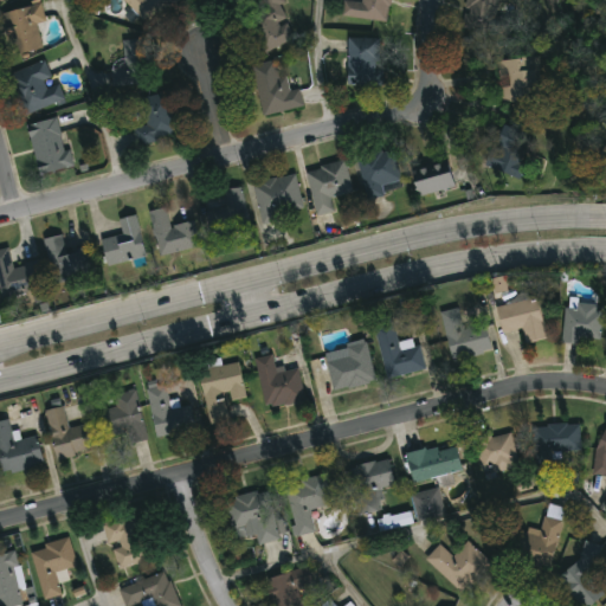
[(181,0),(152,30),(121,0),(181,0)]
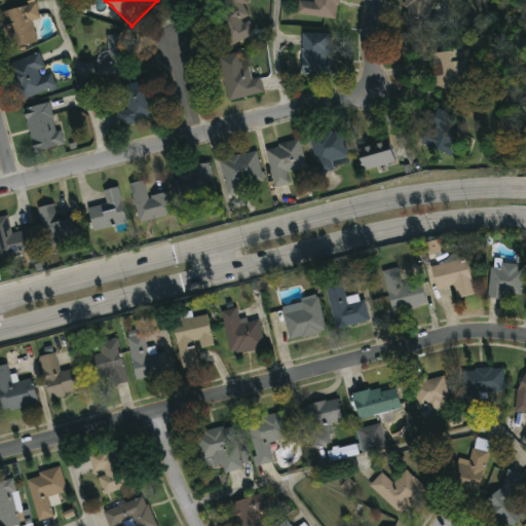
[(210,0),(207,10),(179,0),(210,0)]
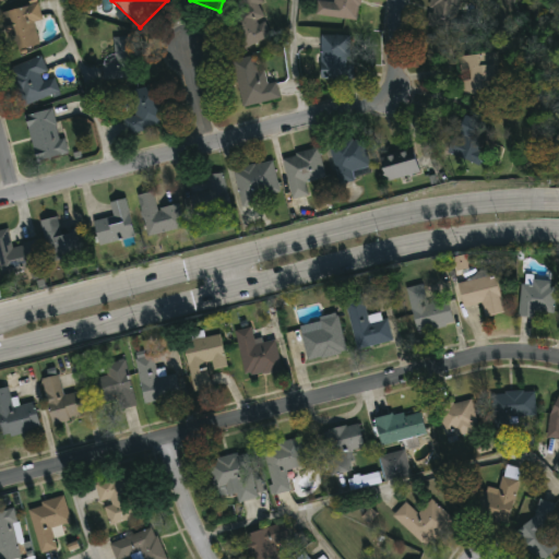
[(256,0),(273,37),(245,50),(228,16),(240,11),(235,0),(256,0)]
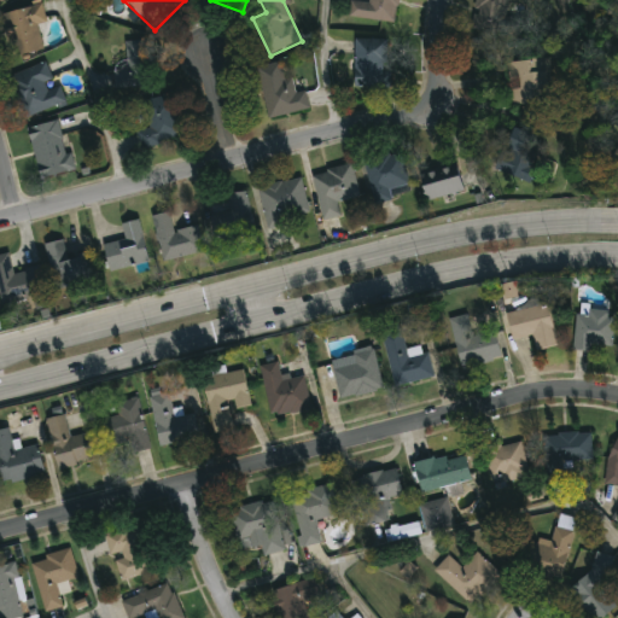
[(398,0),(396,25),(349,19),(350,0),(398,0)]
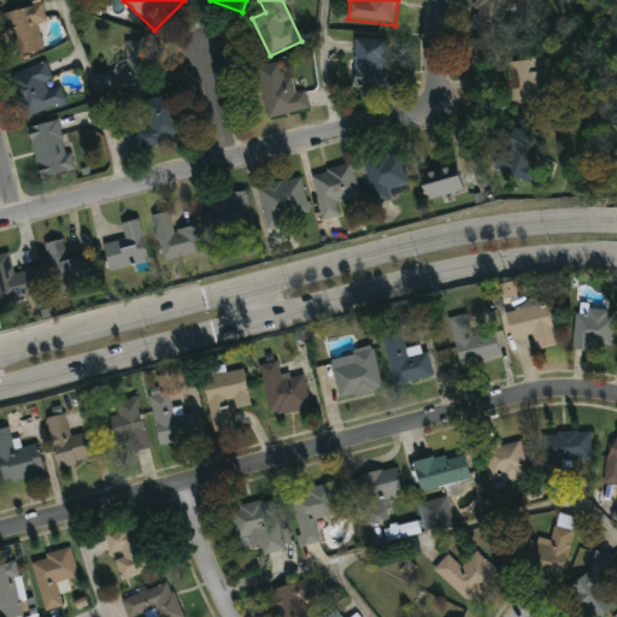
[(507,0),(505,19),(517,22),(515,37),(471,31),(475,0),(507,0)]
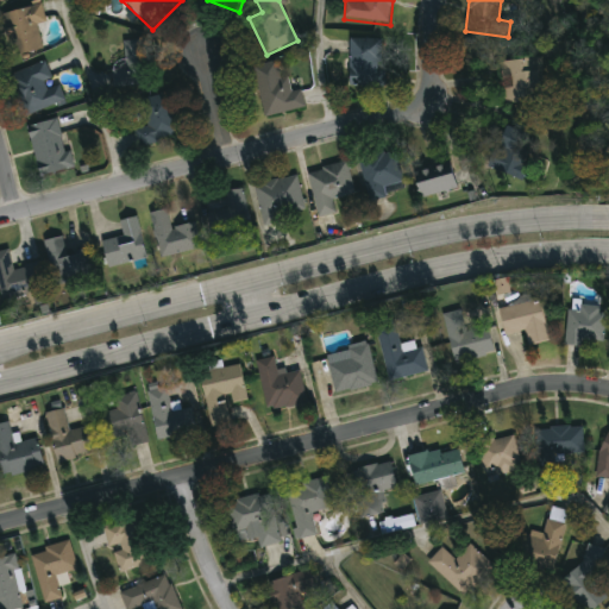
[(4,14),(42,5),(45,23),(37,24),(43,50),(14,57),(4,14)]
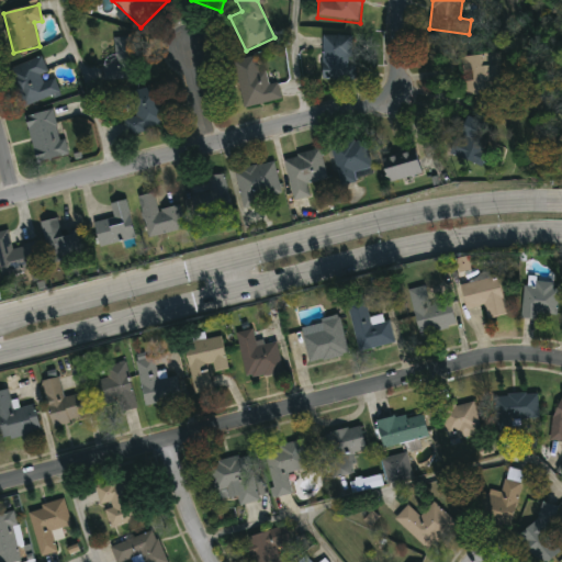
[(139,80),(105,81),(104,59),(115,59),(114,38),(137,37),(139,80)]
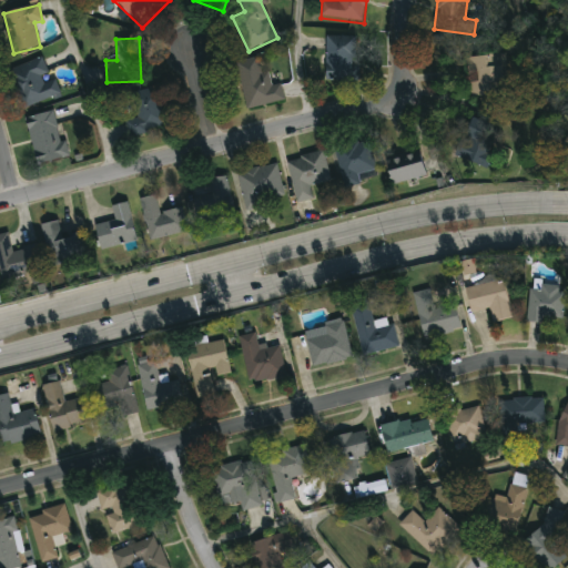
[(358,81),(325,81),(325,38),(358,38),(358,81)]
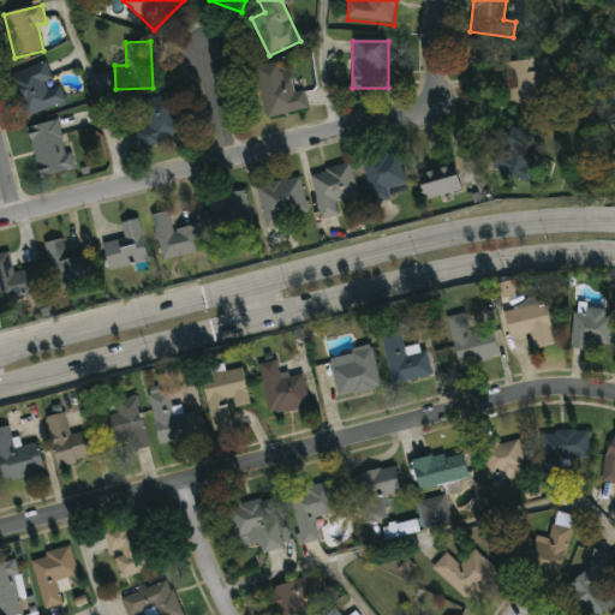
[(507,106),(505,63),(548,60),(550,105),(507,106)]
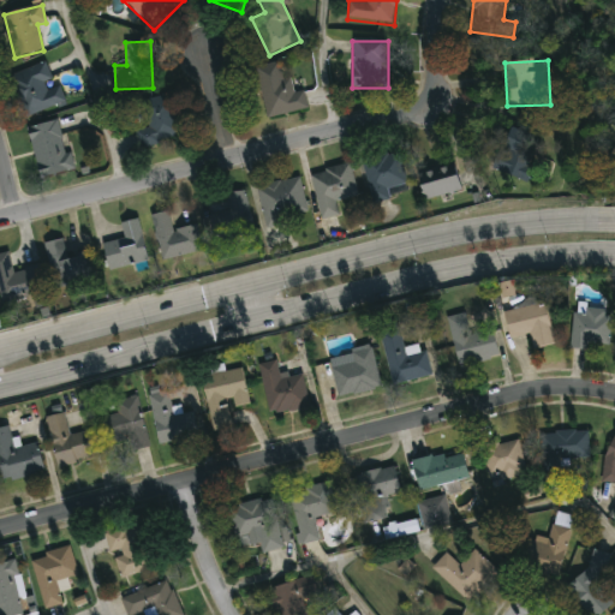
[(255,69),(280,64),(284,83),(299,81),(306,112),(266,119),(255,69)]
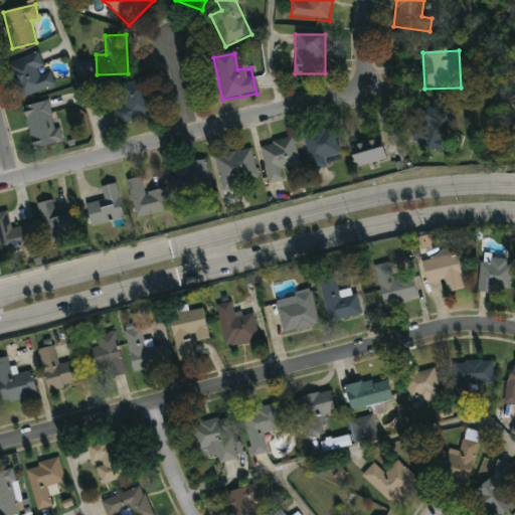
[(54,90),(17,98),(10,60),(39,54),(43,71),(50,69),(54,90)]
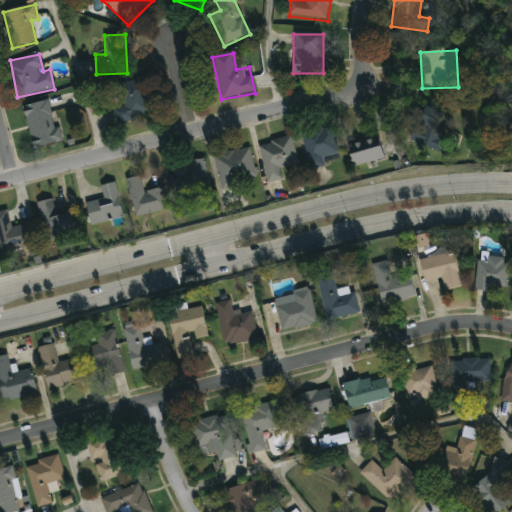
[(151,114),(117,124),(113,109),(123,106),(117,86),(141,79),(151,114)]
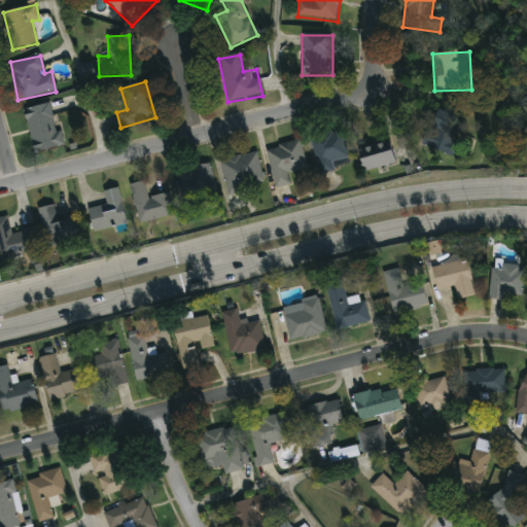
[(62,146),(34,152),(24,109),(51,103),(62,146)]
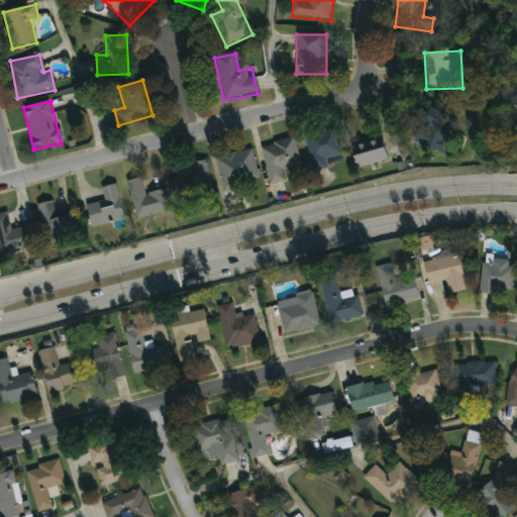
[(443,152),(415,144),(426,109),(453,117),(443,152)]
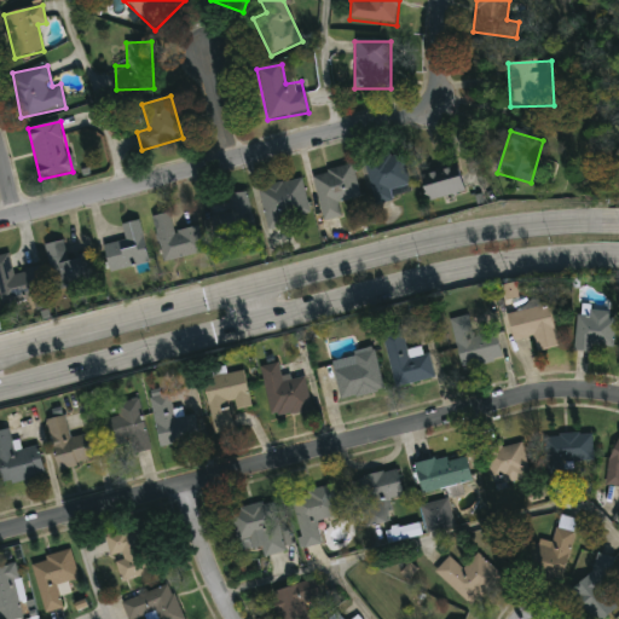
[(411,195),(374,203),(364,162),(401,154),(411,195)]
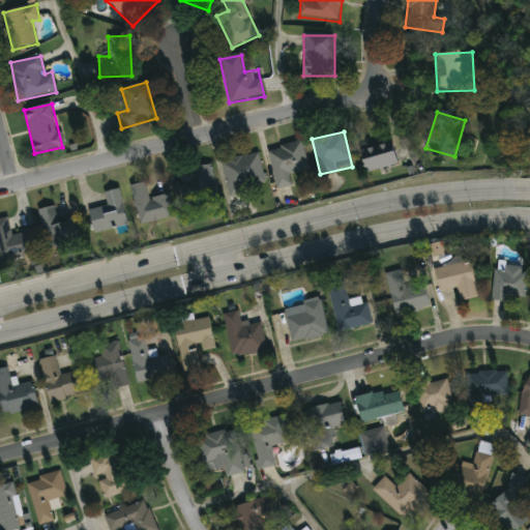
[(389,141),(398,163),(366,174),(358,152),(389,141)]
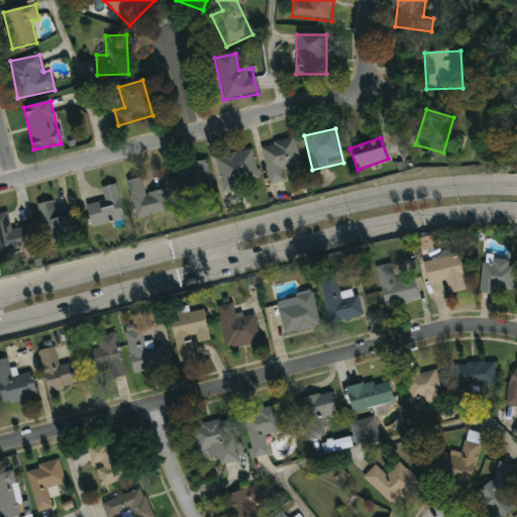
[(270,185),(262,146),(295,138),(301,166),(283,170),(285,182),(270,185)]
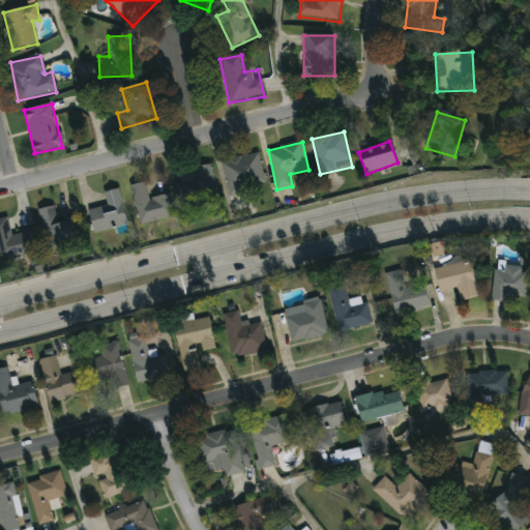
[(229,196),(222,162),(258,153),(266,187),(229,196)]
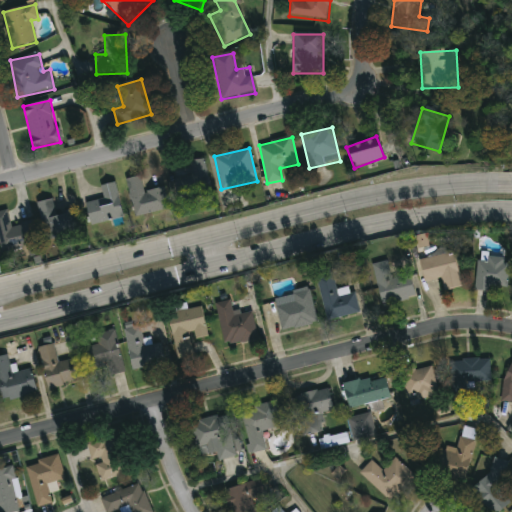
[(212,194),(179,201),(174,180),(191,176),(188,163),(204,159),(212,194)]
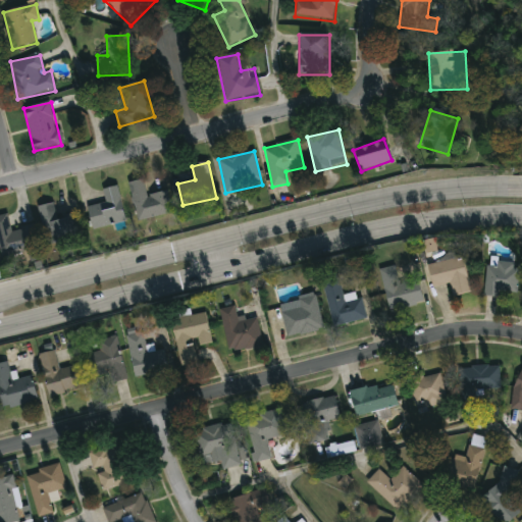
[(131,183),(144,179),(146,196),(167,192),(171,214),(137,220),(131,183)]
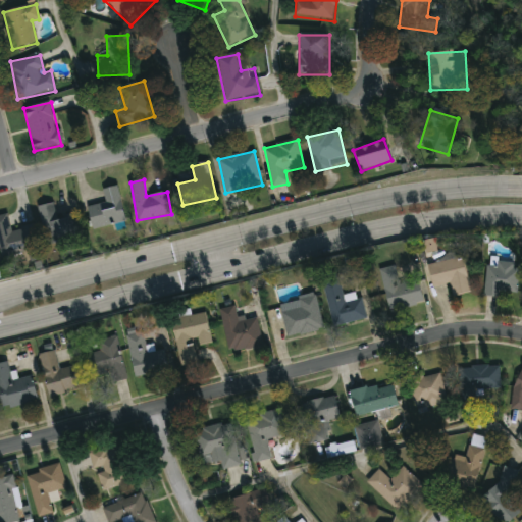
[(117,187),(124,223),(92,229),(87,206),(105,203),(103,189),(117,187)]
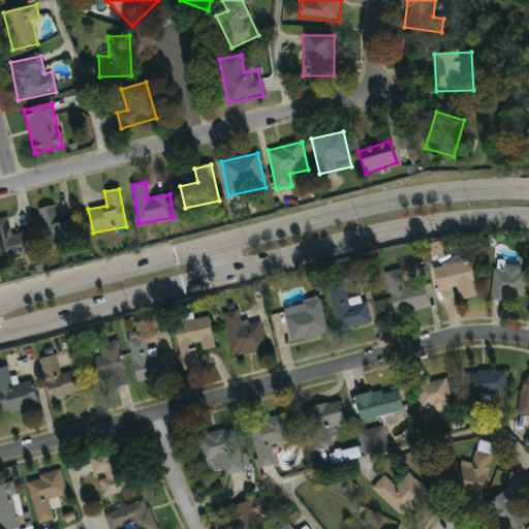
[(81,242),(47,248),(40,209),(55,207),(57,221),(76,218),(81,242)]
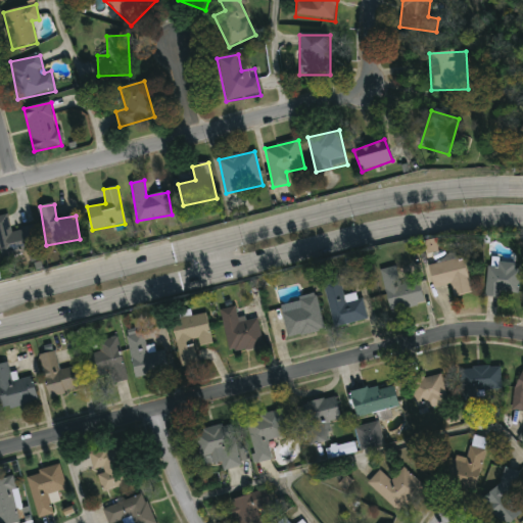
[(1,256),(0,251),(0,217),(8,215),(11,231),(34,226),(39,248),(1,256)]
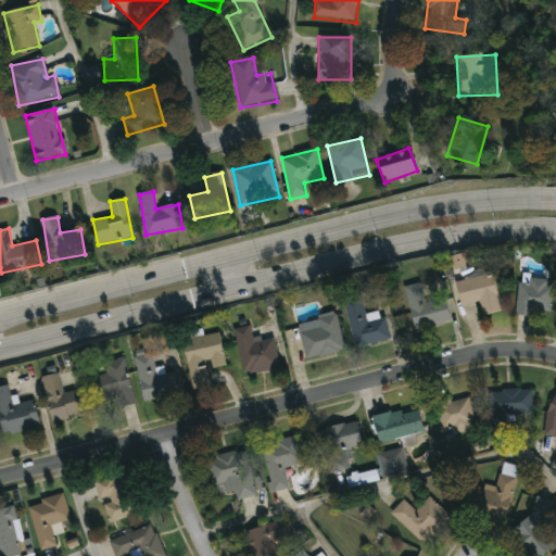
[(492,274),(501,312),(482,316),(479,303),(462,307),(456,282),(492,274)]
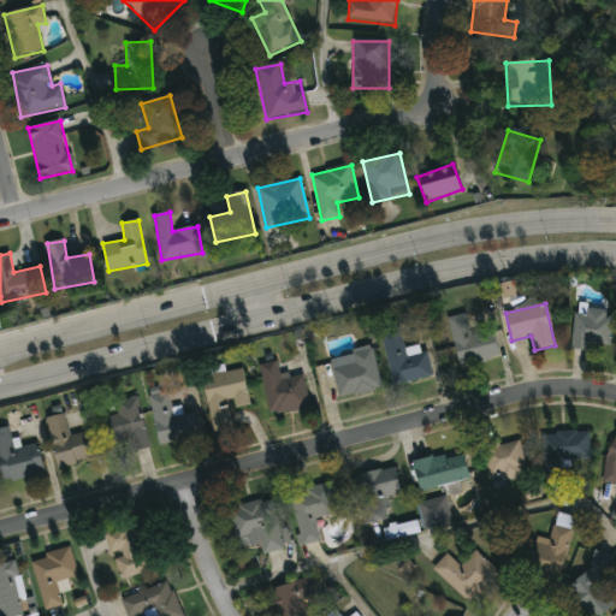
[(573,312),(610,312),(610,348),(573,348),(573,312)]
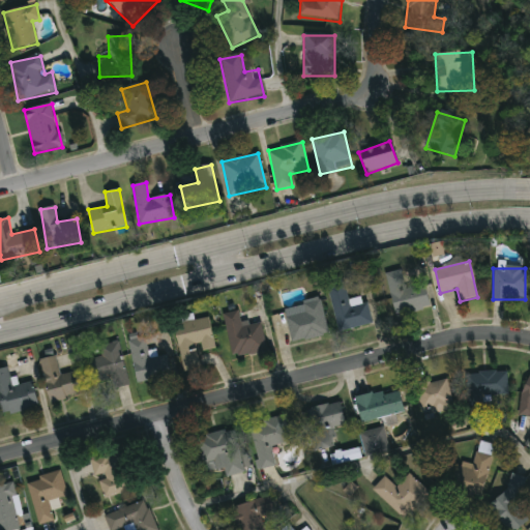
[(385,274),(401,271),(405,291),(424,286),(430,308),(394,317),(385,274)]
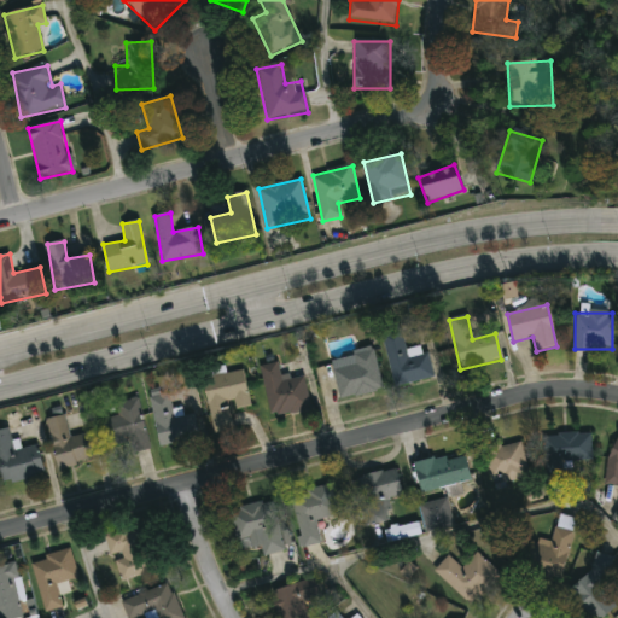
[(406,349),(424,344),(433,378),(397,389),(384,343),(402,338),(406,349)]
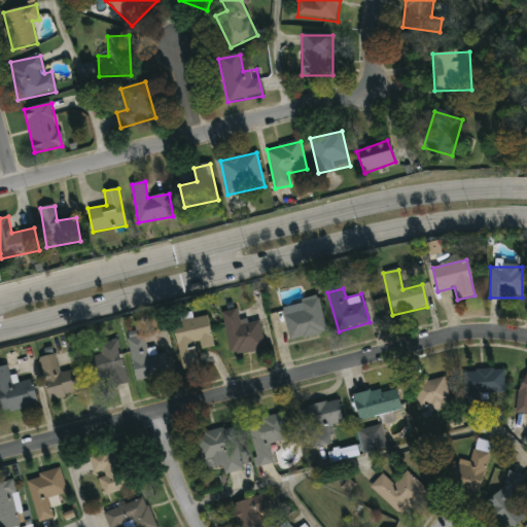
[(269,315),(302,307),(301,301),(318,296),(326,332),(290,342),(287,328),(273,331),(269,315)]
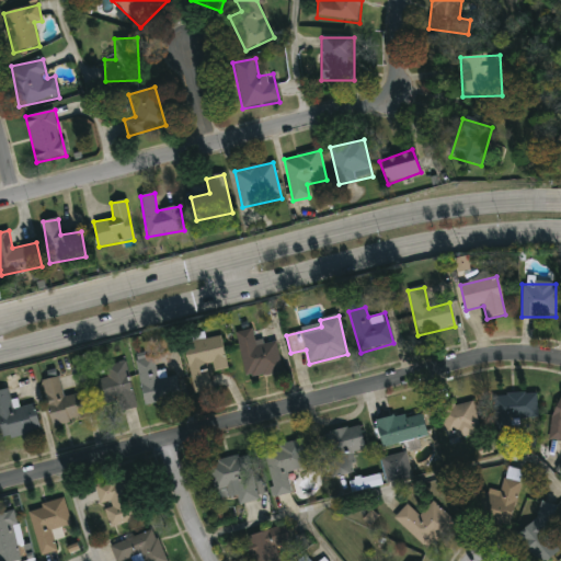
[(277,343),(282,373),(245,379),(238,332),(253,330),(256,346),(277,343)]
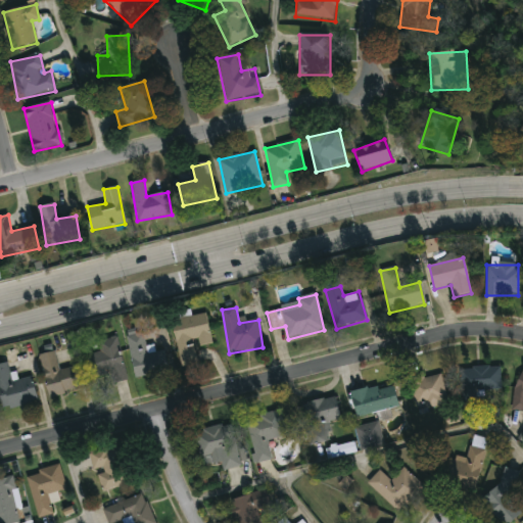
[(180,368),(172,321),(206,315),(211,345),(195,347),(198,365),(180,368)]
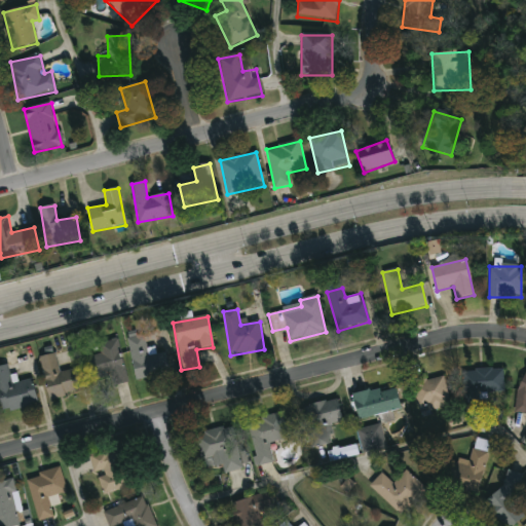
[(135,380),(127,339),(144,336),(148,357),(165,353),(170,375),(135,380)]
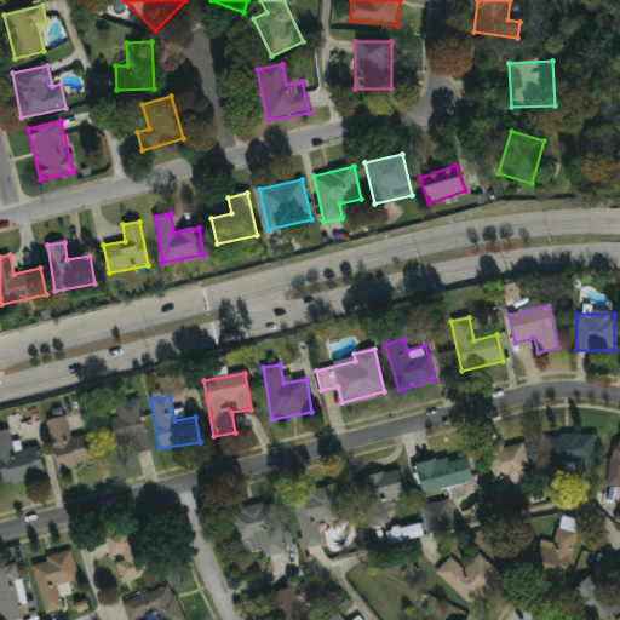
[(130,446),(108,449),(103,420),(119,418),(116,405),(141,400),(149,453),(132,455),(130,446)]
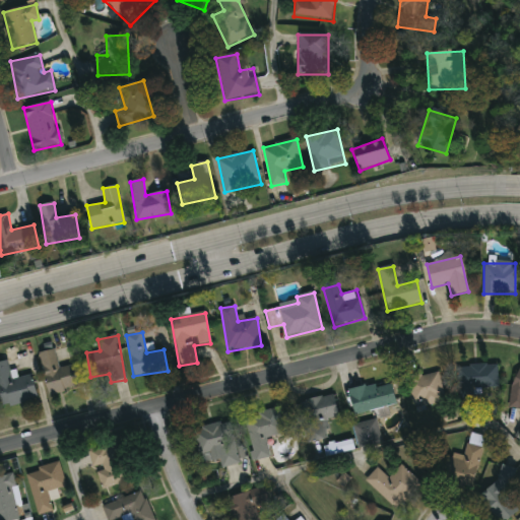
[(47,395),(40,353),(55,350),(58,369),(79,366),(83,390),(47,395)]
